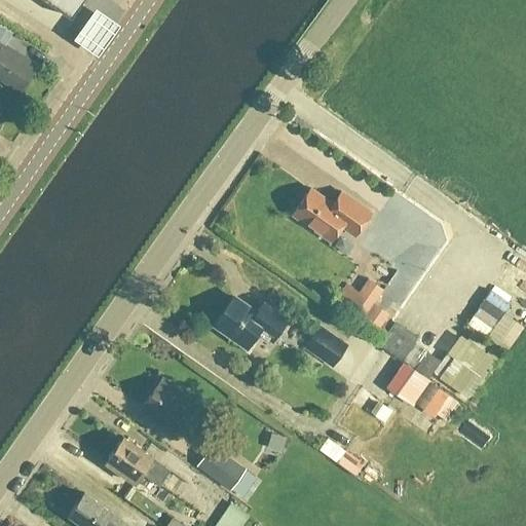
[(82,0),(57,0),(51,8),(69,21),(82,0)]
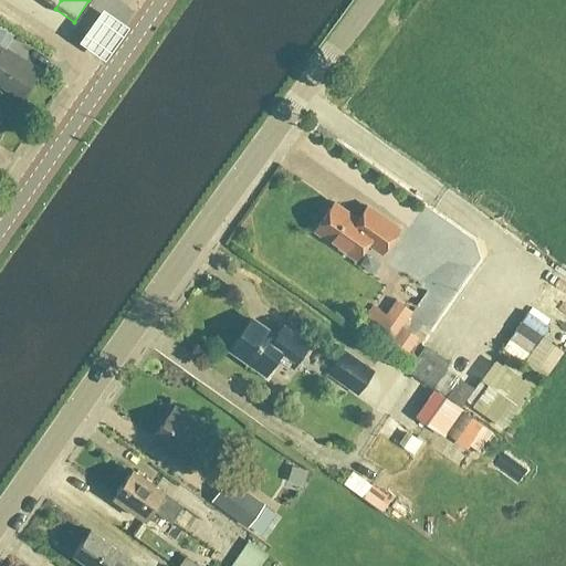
[(132,21),(105,1),(81,35),(108,55),(132,21)]
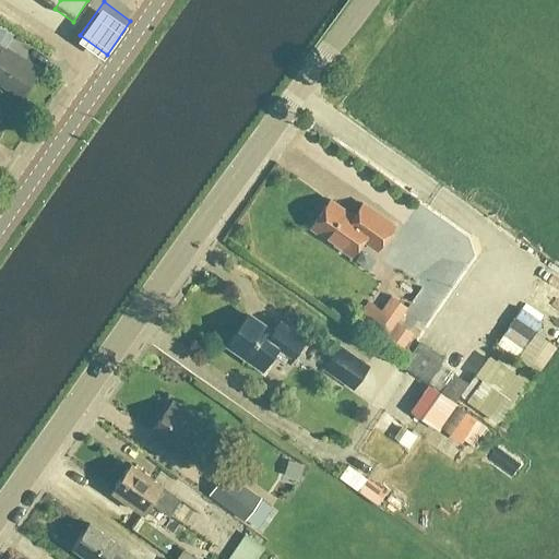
[(0,82),(22,96),(38,69),(0,45),(0,82)]
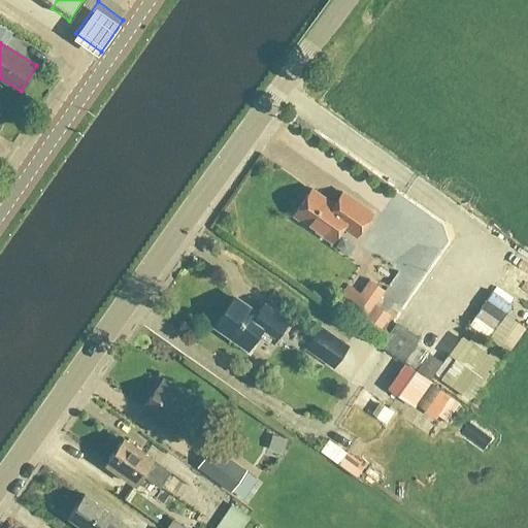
[(343,227),(357,236),(372,213),(342,193),(334,205),(311,190),(294,215),(333,242),(343,227)]
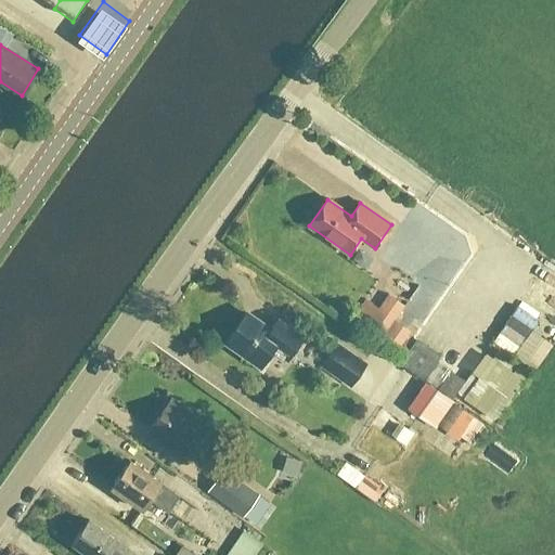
[(411,332),(373,305),(362,320),(384,335),(378,341),(396,353),(411,332)]
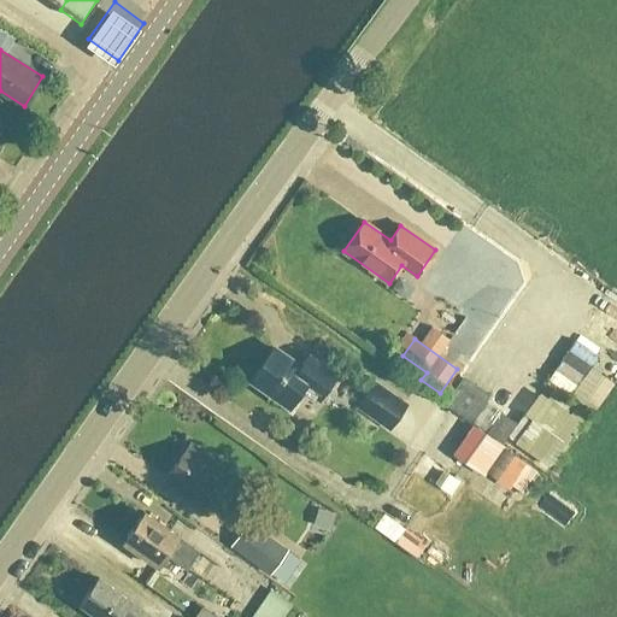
[(319,399),(338,374),(309,354),(300,366),(274,348),(253,380),(291,406),(303,388),(319,399)]
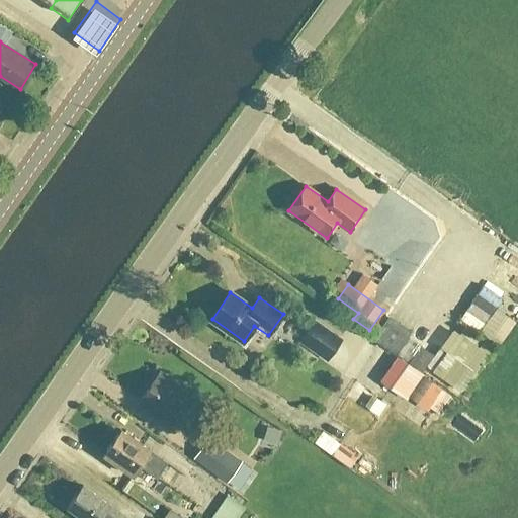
[(343,340),(314,320),(298,342),(328,361),(343,340)]
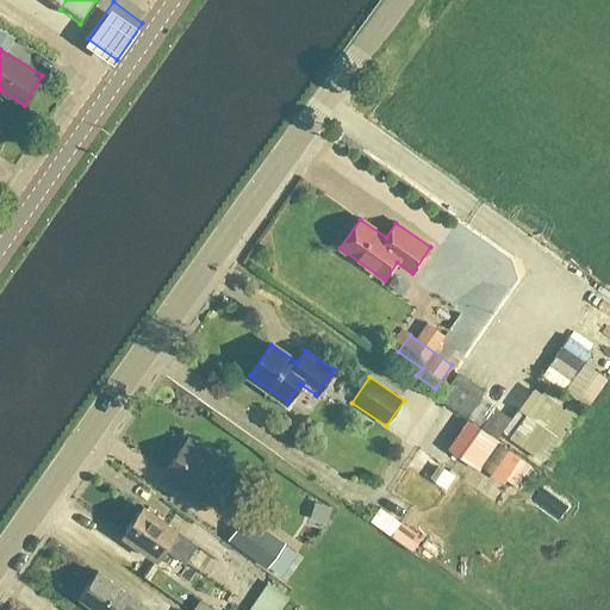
[(527,408),(506,430),(543,461),(564,437),(527,408)]
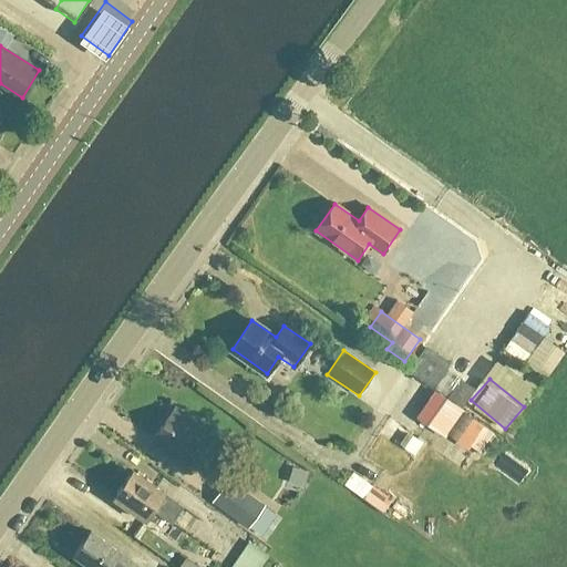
[(437,391),(419,419),(445,437),(464,410),(437,391)]
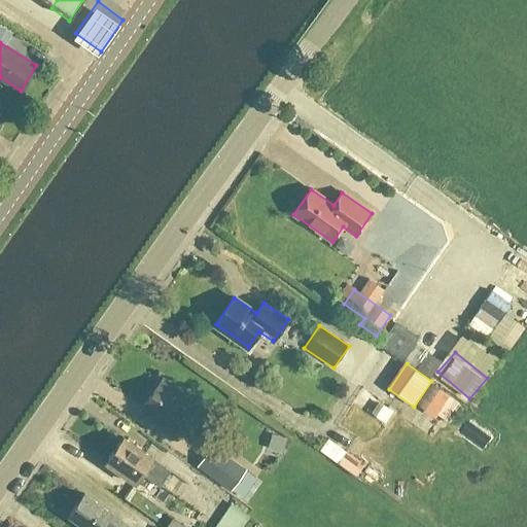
[(173,431),(194,401),(163,380),(142,409),(173,431)]
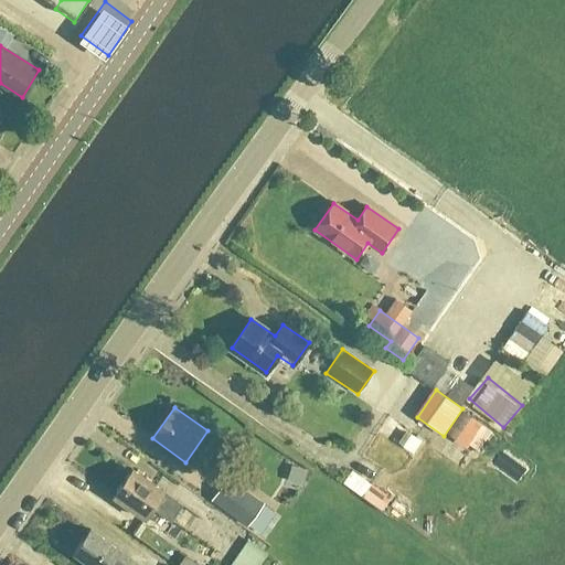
[(466,439),(478,420),(469,415),(458,434),(466,439)]
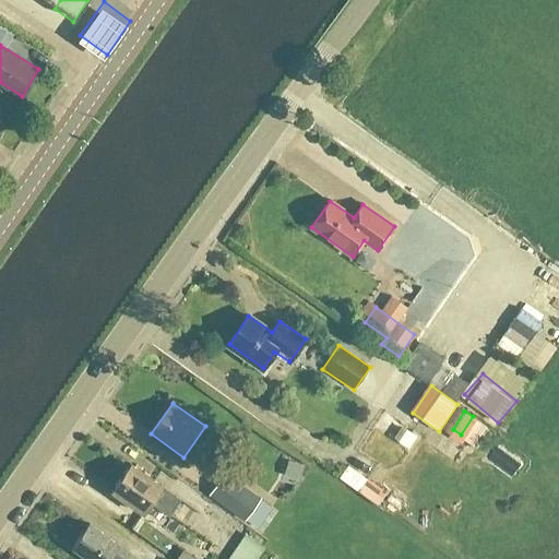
[(361,488),(369,474),(347,463),(340,477),(361,488)]
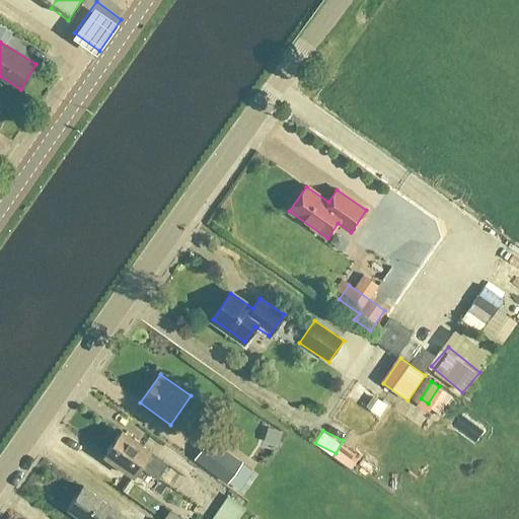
[(157,478),(167,464),(150,452),(151,452),(122,431),(104,456),(134,476),(140,467),(157,478)]
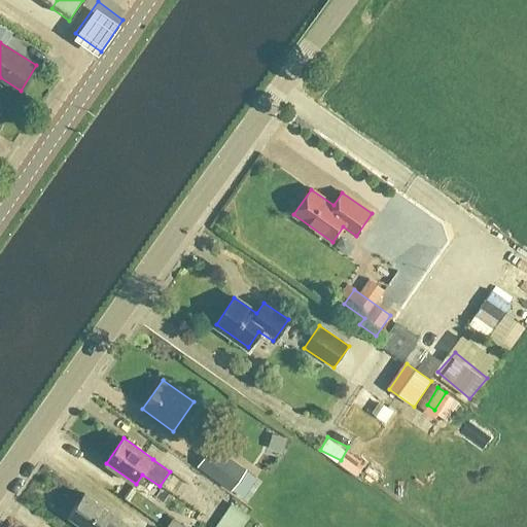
[(198,467),(232,491),(246,470),(212,447),(198,467)]
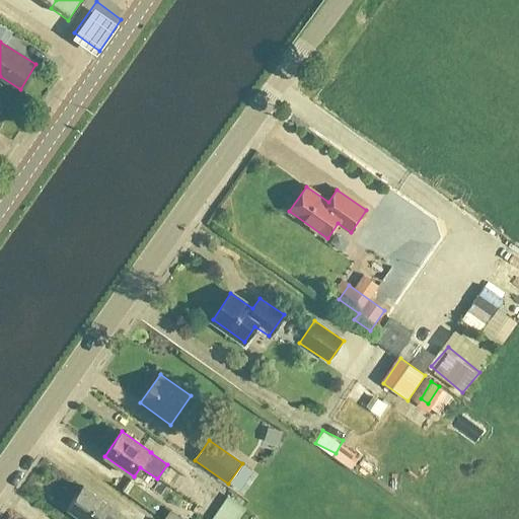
[(103,518),(117,518),(121,514),(109,507),(110,506),(82,487),(67,508),(82,518),(100,518),(102,518),(103,518)]
